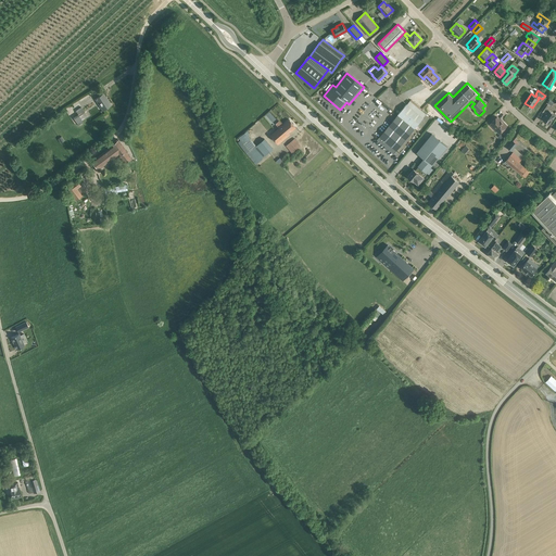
[(96,99),(103,111),(111,105),(103,93),(97,98),(96,98),(96,99)]
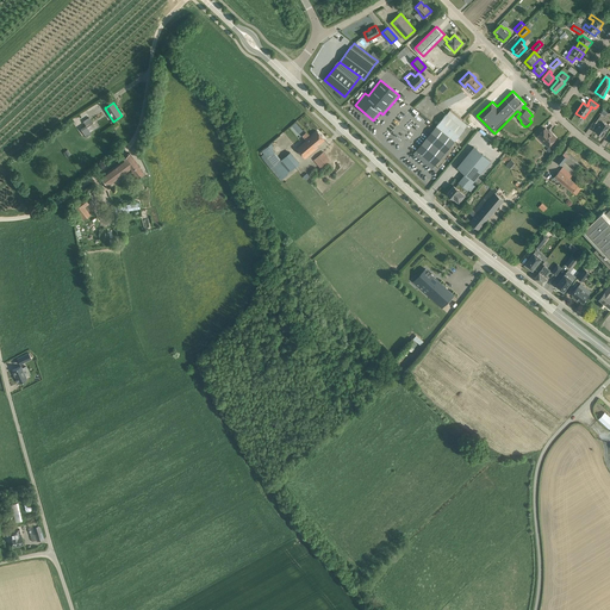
[(414,154),(431,169),(465,129),(447,114),(414,154)]
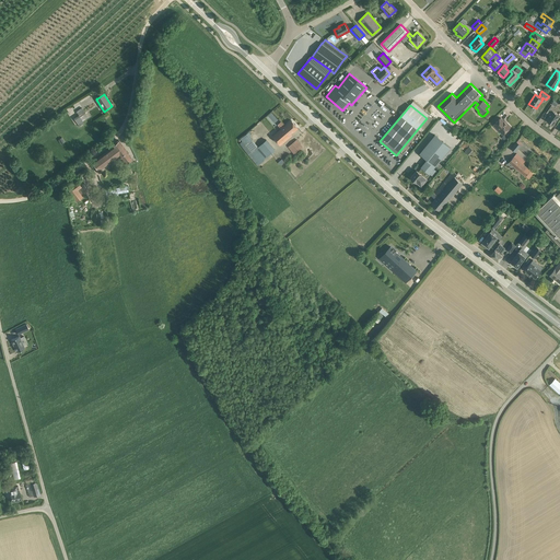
[(546,113),(546,114),(548,112),(550,114),(546,120),(553,125),(559,116),(556,113),(558,109),(551,105),(546,113)]
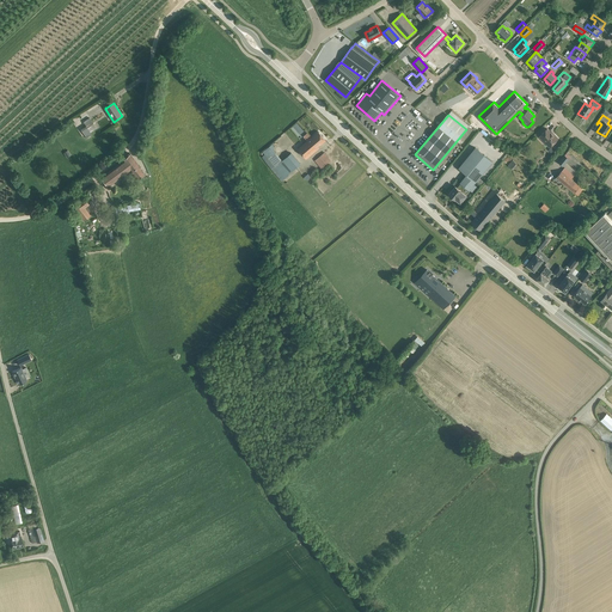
[(80,129),(85,135),(97,128),(90,117),(84,122),(86,126),(80,129)]
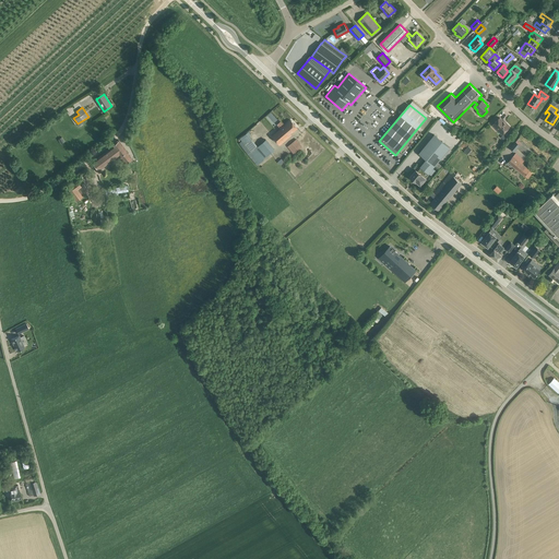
[(492,125),(502,134),(504,132),(506,132),(508,130),(508,128),(510,127),(507,122),(506,123),(500,118),(496,121),(492,125)]
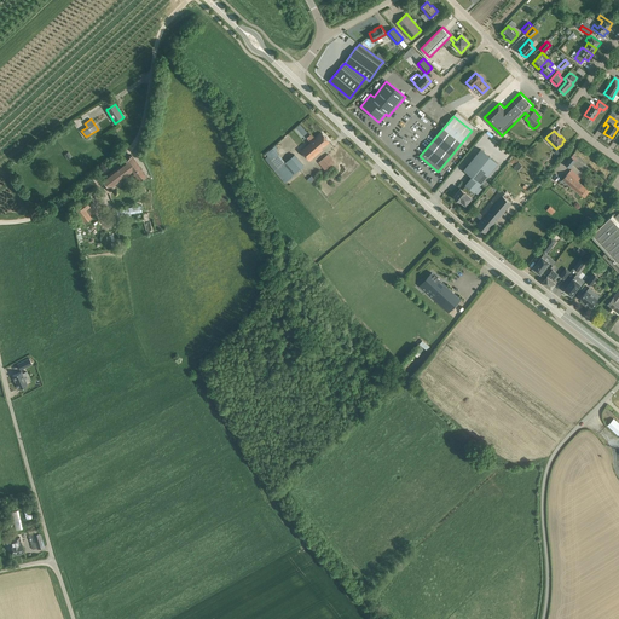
[(301,151),(310,161),(323,150),(322,149),(330,142),(322,133),(301,151)]
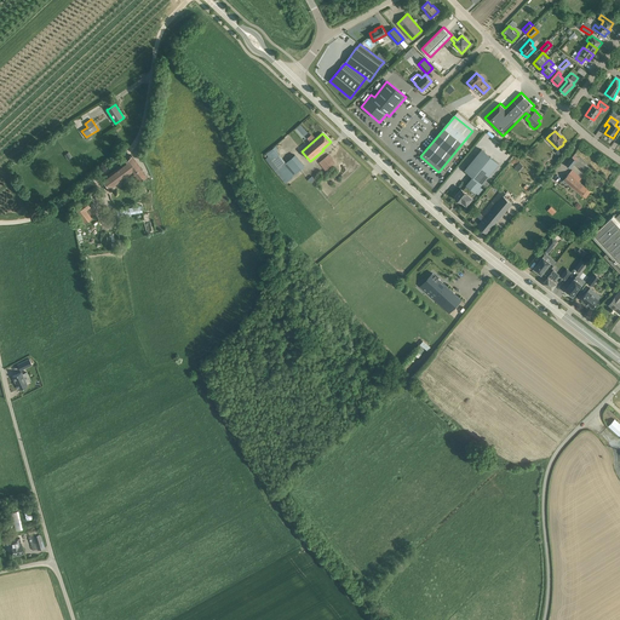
[(270,153),(268,155),(277,168),(288,181),(304,166),(294,155),(286,162),(277,151),(275,149),(275,150),(273,148),(269,151),(270,153)]
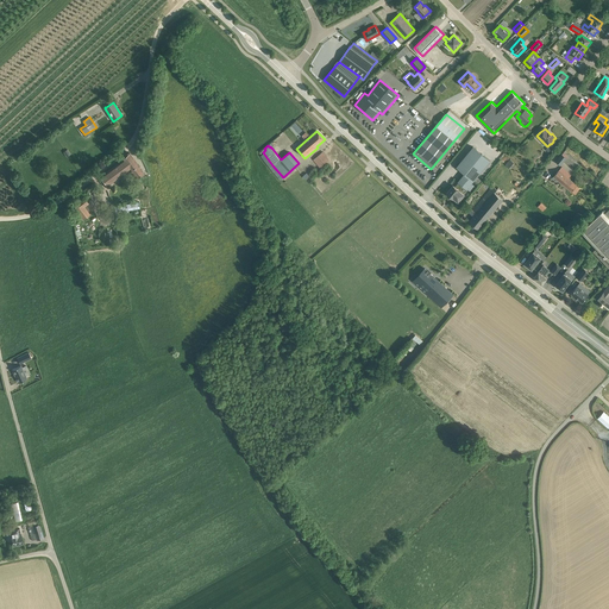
[(453,186),(447,193),(453,198),(458,201),(464,194),(458,189),(462,184),(466,189),(490,161),(473,146),(457,167),(465,174),(454,186),(453,186)]
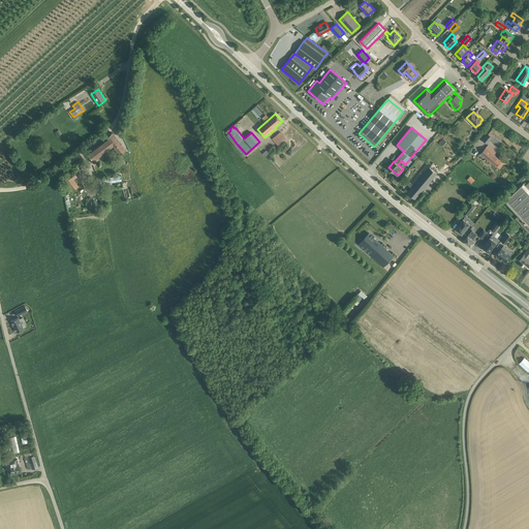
[(87,154),(93,161),(113,147),(119,155),(125,150),(113,132),(106,137),(106,138),(87,154)]
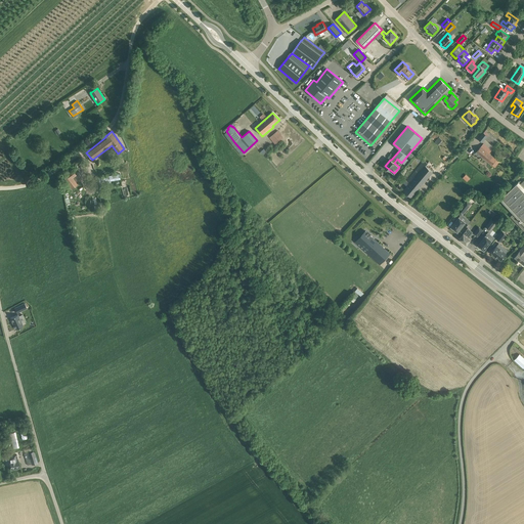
[(270,137),(273,142),(274,143),(284,137),(277,131),(271,136),(270,137)]
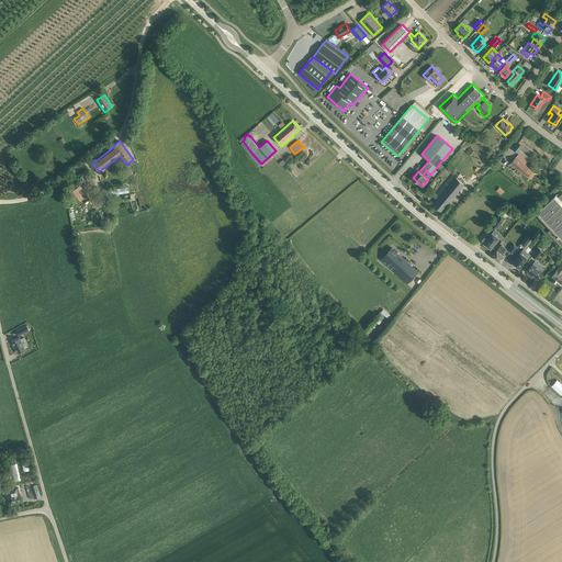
[(513,149),(517,153),(523,145),(519,142),(513,149)]
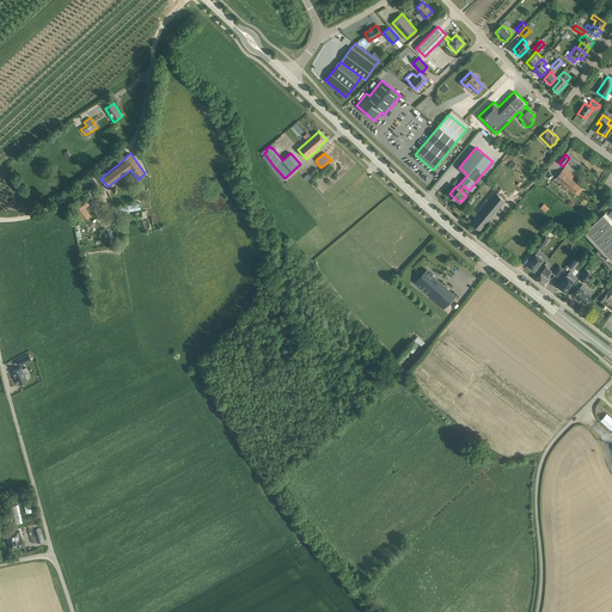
[(556,177),(575,193),(580,187),(571,179),(575,176),(564,167),(556,177)]
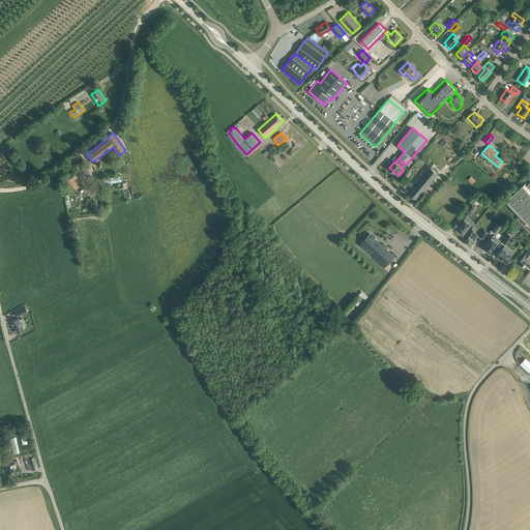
[(414,185),(409,193),(416,199),(441,170),(434,164),(432,165),(430,163),(412,183),(414,185)]
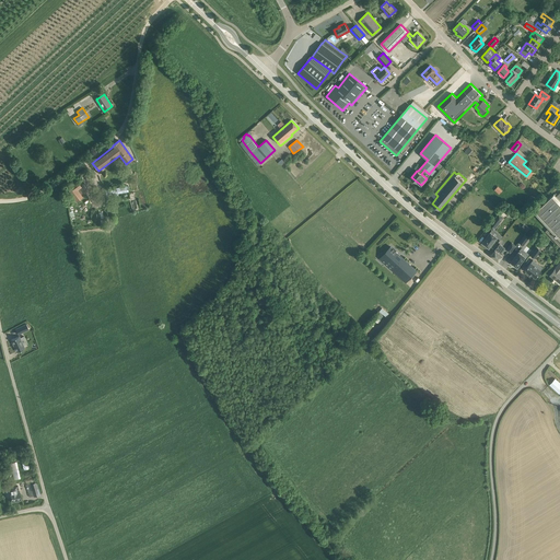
[(83,197),(78,190),(82,187),(77,181),(67,188),(77,201),(83,197)]
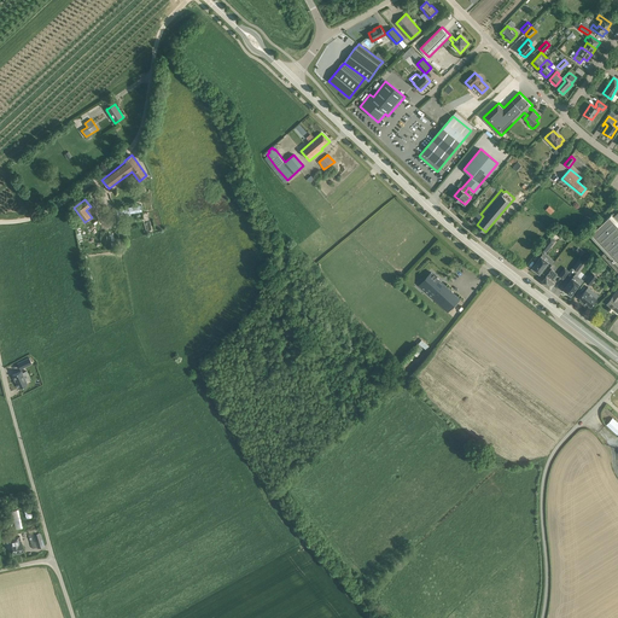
[(116,209),(117,216),(143,211),(140,204),(116,209)]
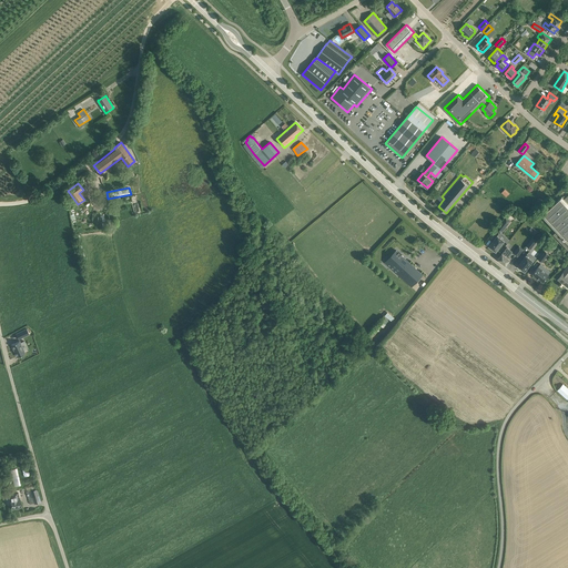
[(567,195),(564,200),(563,198),(561,196),(541,216),(557,232),(554,235),(567,250),(567,195)]
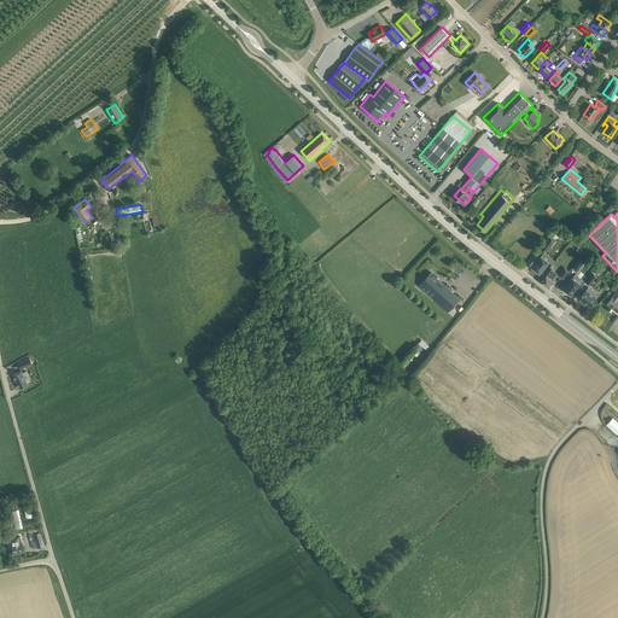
[(551,235),(538,250),(544,254),(555,240),(551,235)]
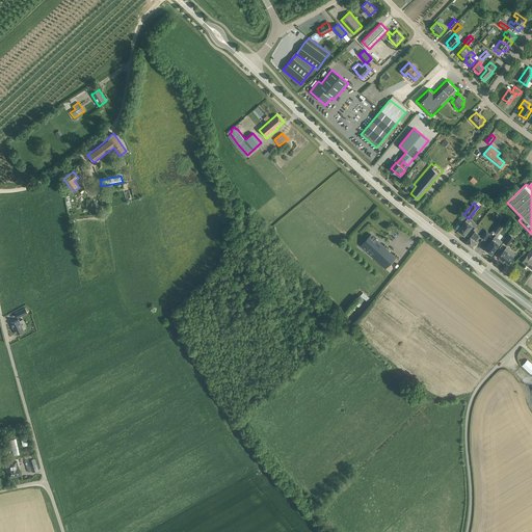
[(472,225),(466,220),(458,230),(459,231),(458,232),(461,234),(462,233),(464,235),(467,233),(468,233),(470,230),(470,229),(472,225)]
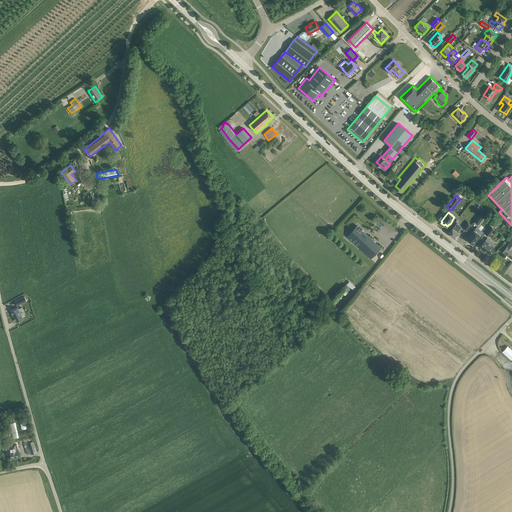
[(480,214),(475,221),(478,224),(484,217),(480,214)]
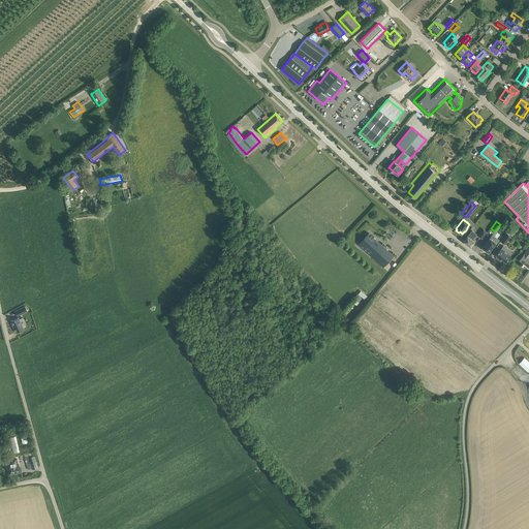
[(484,229),(478,236),(483,239),(487,232),(484,229)]
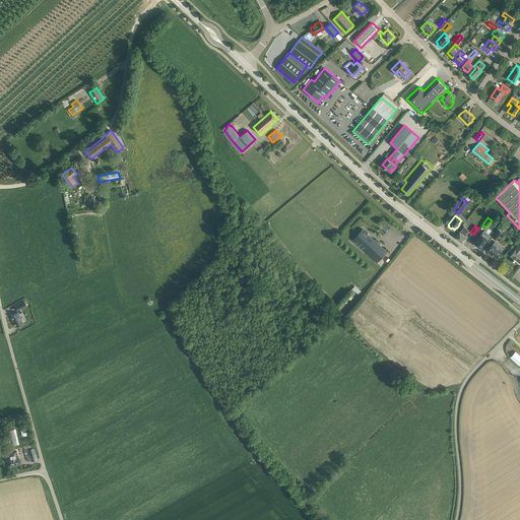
[(460,232),(456,238),(463,243),(467,238),(464,236),(468,231),(464,226),(460,232)]
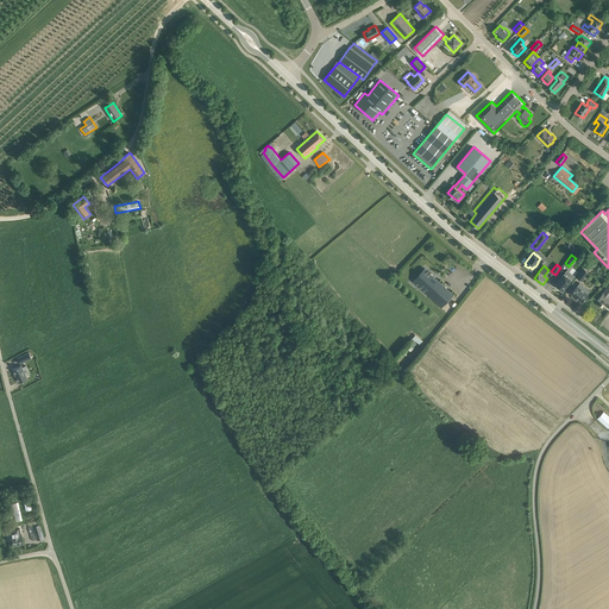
[(426,269),(414,282),(426,293),(429,289),(434,294),(433,296),(444,306),(453,295),(438,280),(433,286),(428,281),(433,275),(426,269)]
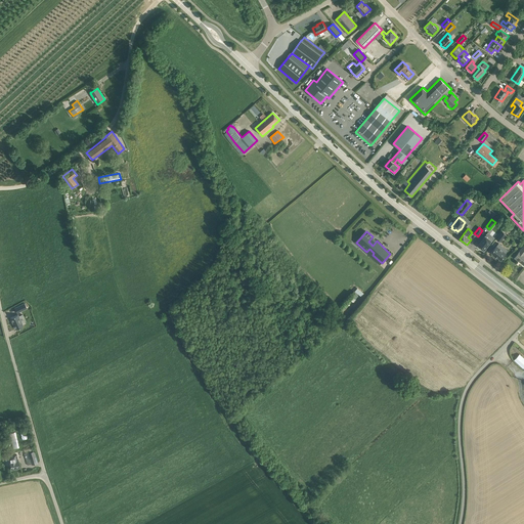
[(496,238),(500,243),(507,234),(503,231),(496,238)]
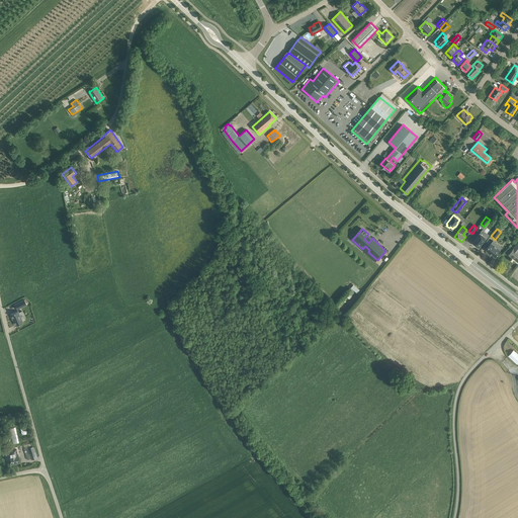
[(480,233),(472,242),(473,243),(472,244),(476,246),(476,245),(479,247),(486,238),(483,235),(485,232),(483,230),(480,233)]
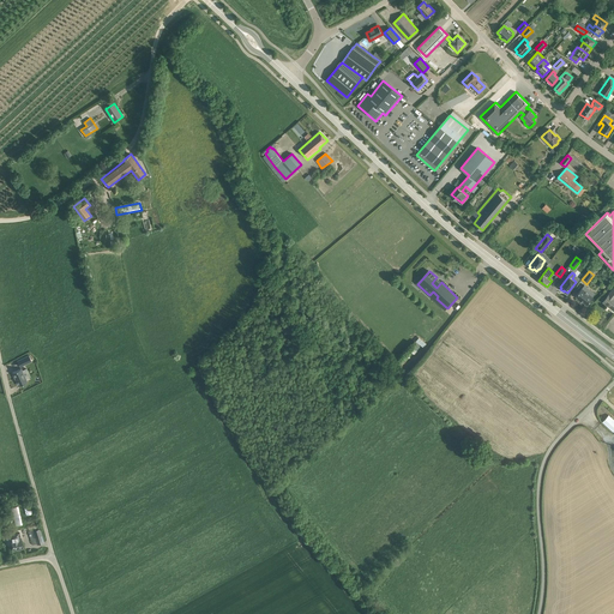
[(576,296),(587,305),(593,296),(585,290),(588,288),(584,286),(582,288),(576,296)]
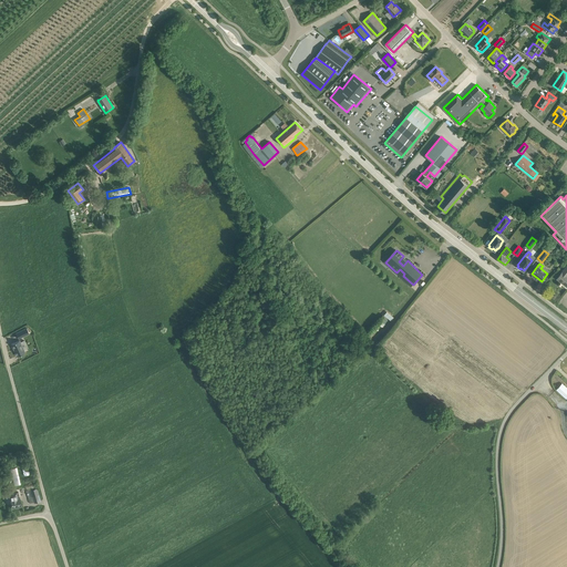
[(566,266),(557,279),(566,286),(566,266)]
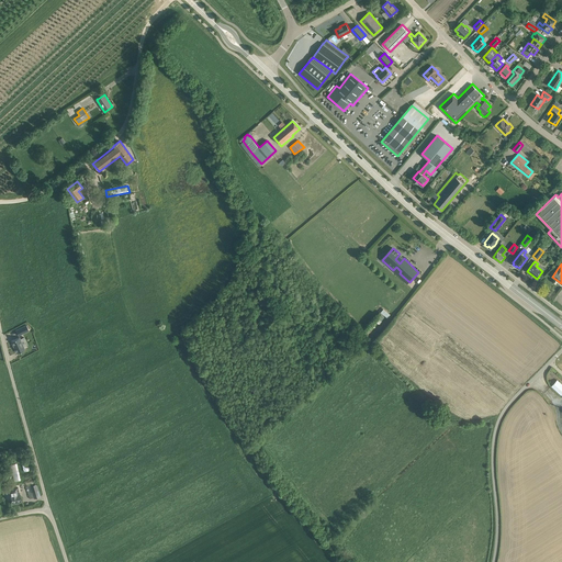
[(26,325),(15,330),(19,336),(29,330),(26,325)]
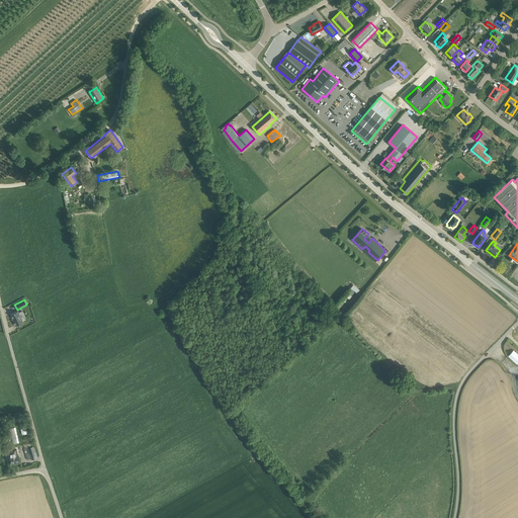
[(17,311),(10,314),(15,325),(22,322),(21,320),(25,318),(22,311),(18,313),(17,311)]
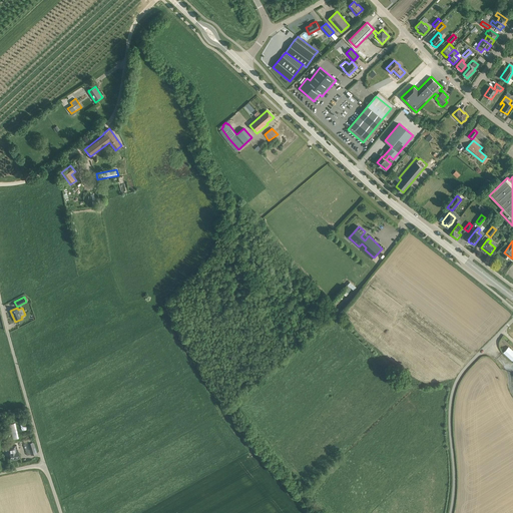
[(503,353),(512,361),(512,351),(509,347),(503,353)]
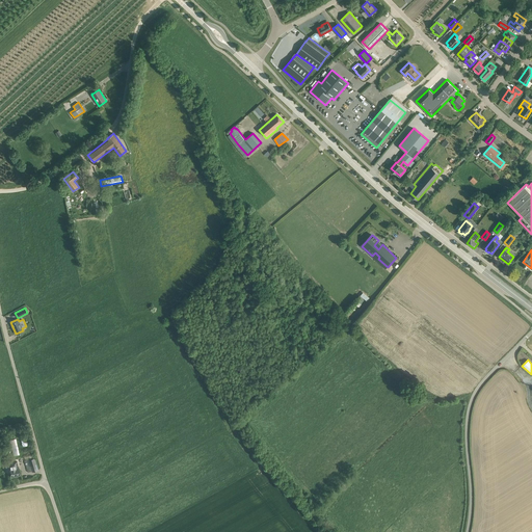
[(25,460),(28,472),(32,471),(32,472),(38,470),(34,457),(25,460)]
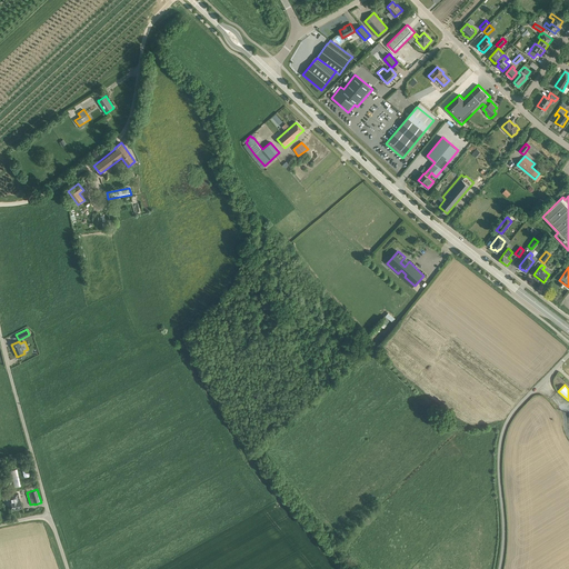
[(12,509),(21,507),(20,499),(19,499),(18,493),(10,496),(10,498),(7,498),(8,506),(11,505),(12,509)]
